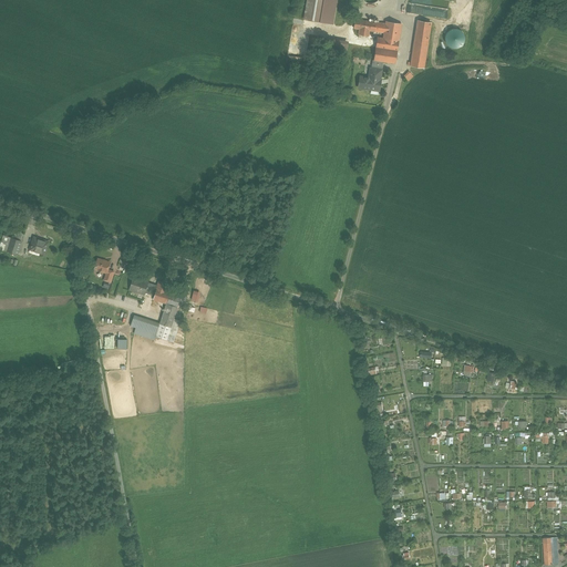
[(333,0),(307,0),(303,19),(330,23),(333,0)]
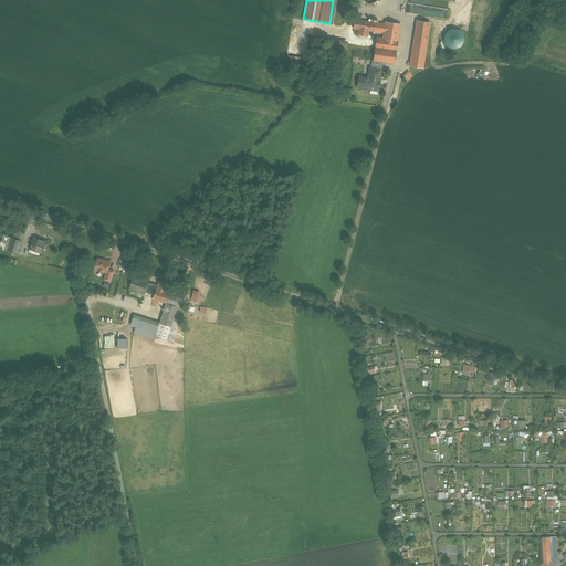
[(385,24),(355,19),(354,28),(359,29),(358,34),(368,35),(369,30),(384,32),(383,38),(399,41),(401,24),(386,22),(385,24)]
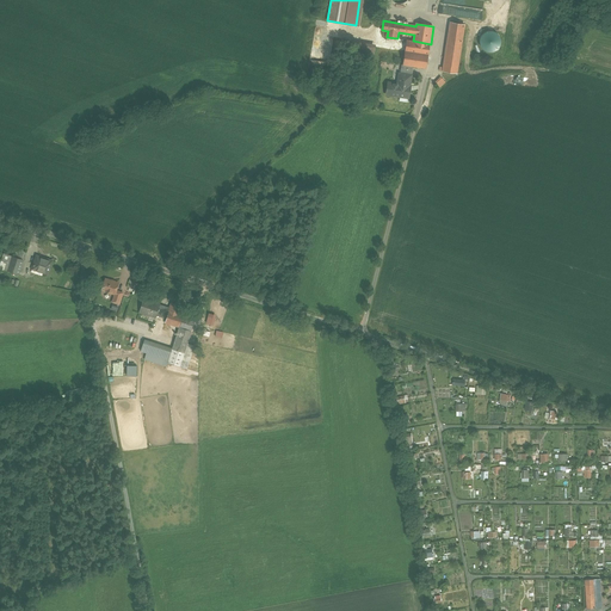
[(464,25),(450,23),(443,71),(457,73),(464,25)]
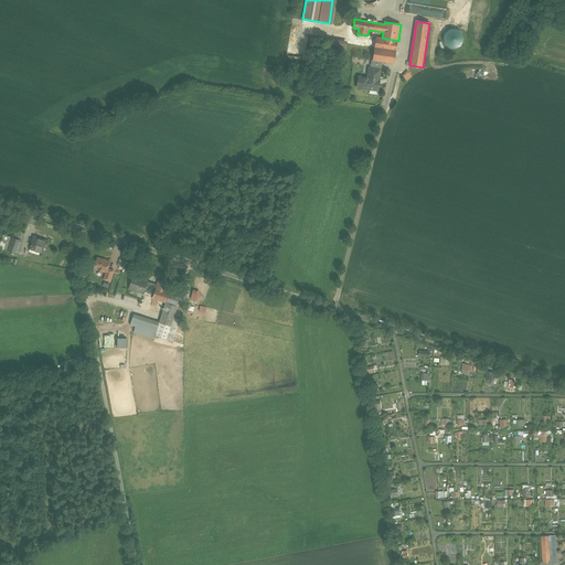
[(444,30),(445,49),(461,48),(460,29),(444,30)]
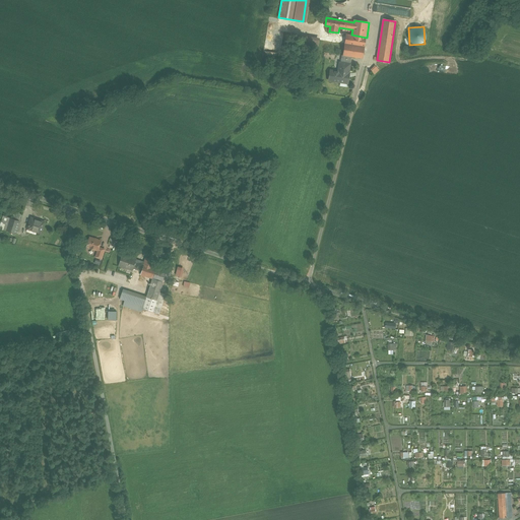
[(351,35),(346,35),(343,55),(351,57),(363,58),(367,38),(351,35)]
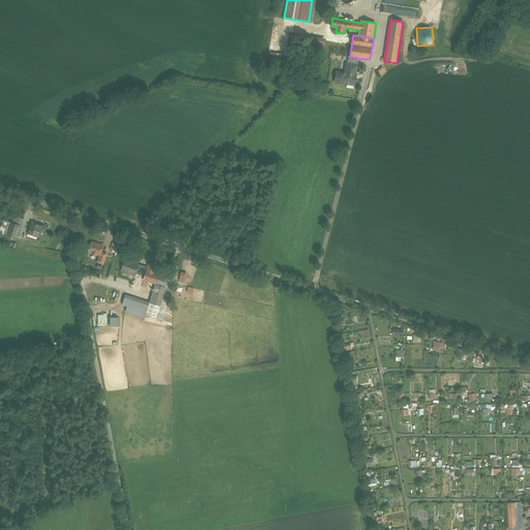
[(325,40),(307,38),(306,47),(324,50),(325,40)]
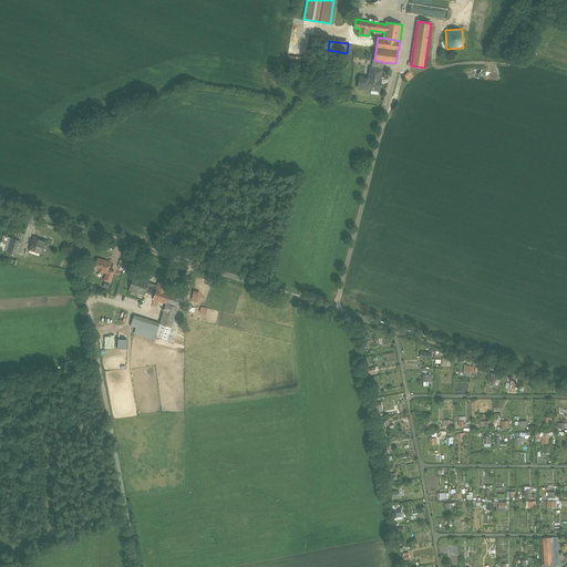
[(383,62),(374,60),(372,60),(371,69),(381,70),(382,62),(383,62)]
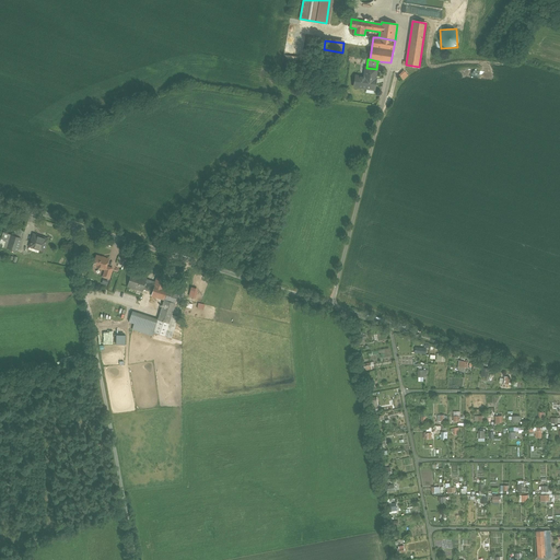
[(366,68),(366,67),(364,77),(356,76),(354,86),(375,90),(375,84),(375,83),(377,69),(366,68)]
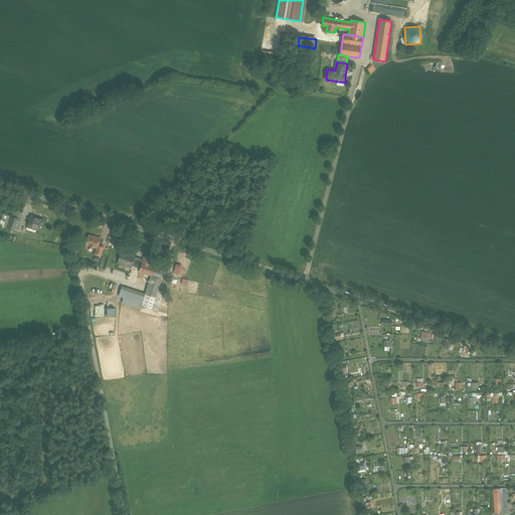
[(366,69),(371,74),(375,69),(371,64),(366,69)]
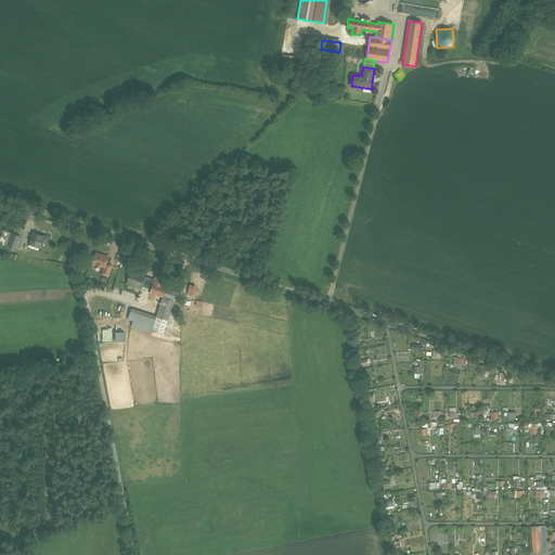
[(23,229),(15,227),(13,233),(21,235),(23,229)]
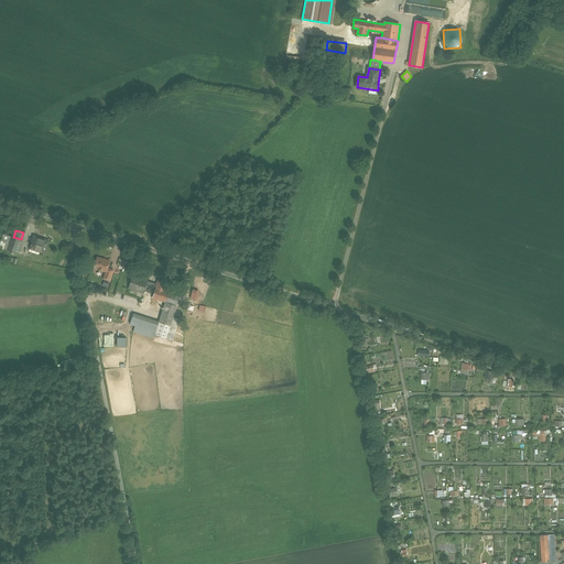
[(49,240),(34,236),(30,249),(44,253),(49,240)]
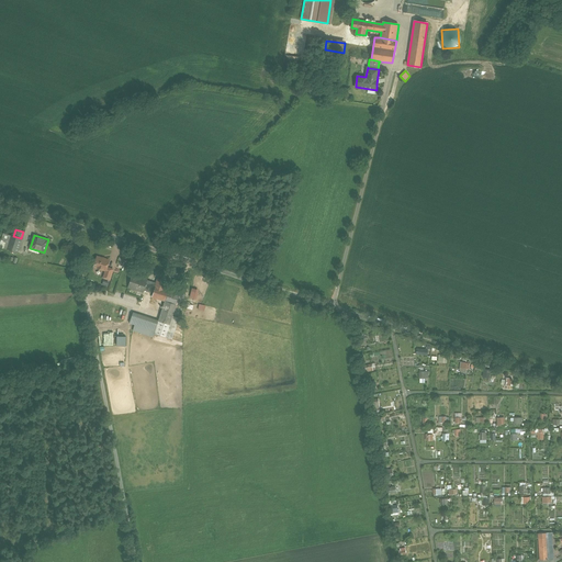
[(13,236),(12,236),(8,249),(17,253),(21,238),(13,236)]
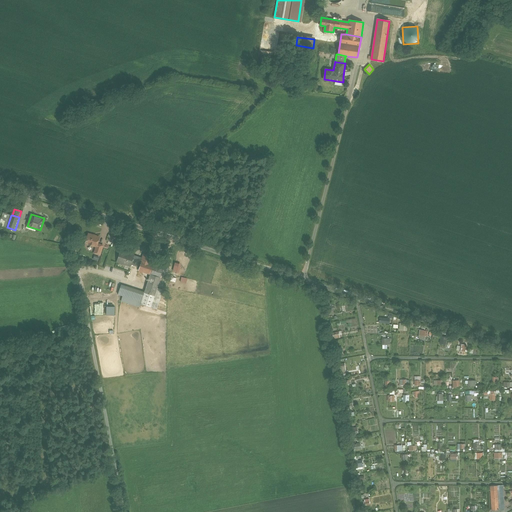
[(94,235),(89,233),(86,243),(96,246),(97,243),(99,237),(96,236),(94,236),(94,235)]
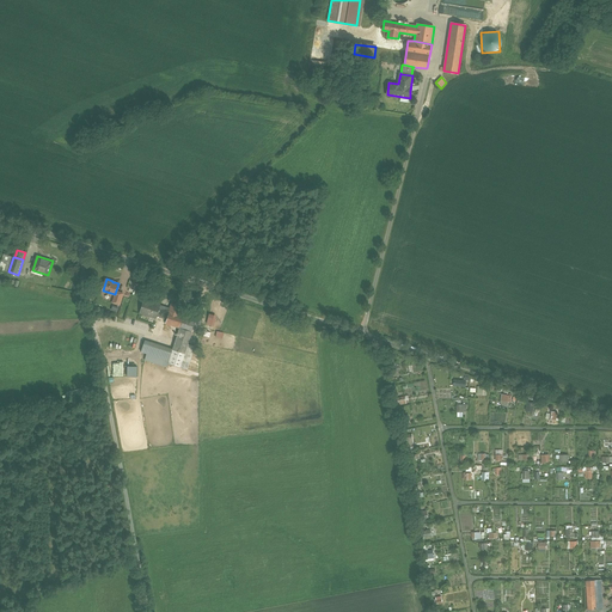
[(123,293),(116,291),(115,294),(112,303),(120,305),(123,293)]
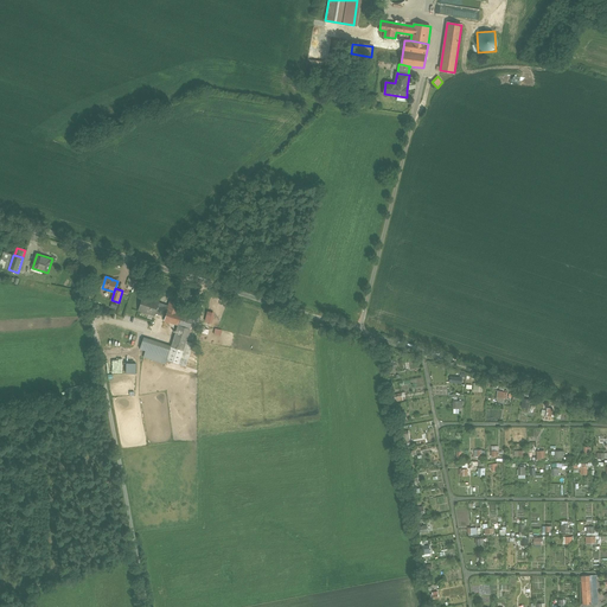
[(159,301),(144,296),(141,301),(144,302),(140,310),(139,310),(148,313),(148,314),(154,315),(155,313),(159,302),(159,301)]
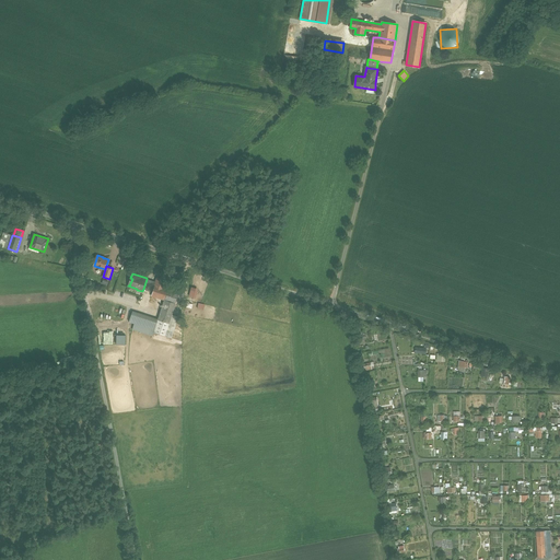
[(166,280),(158,277),(155,281),(152,292),(151,295),(165,300),(175,303),(178,292),(164,288),(166,280)]
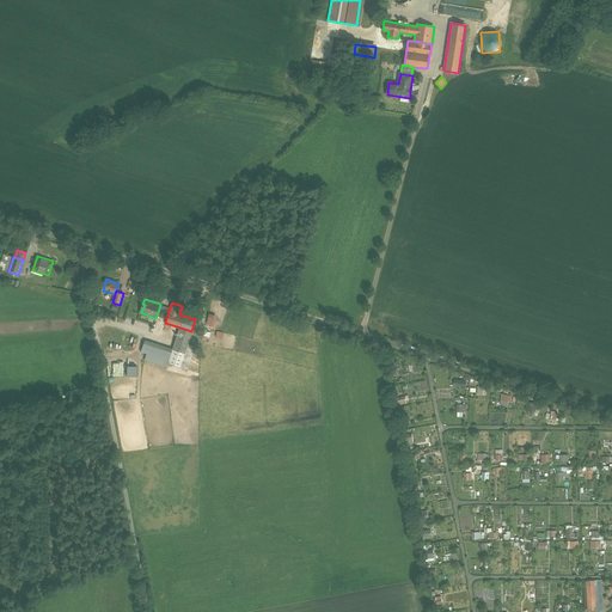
[(170,307),(160,305),(157,316),(166,319),(170,307)]
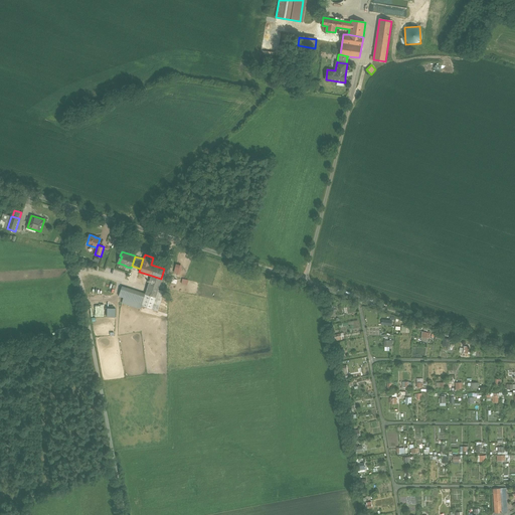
[(180,274),(182,265),(175,264),(173,273),(180,274)]
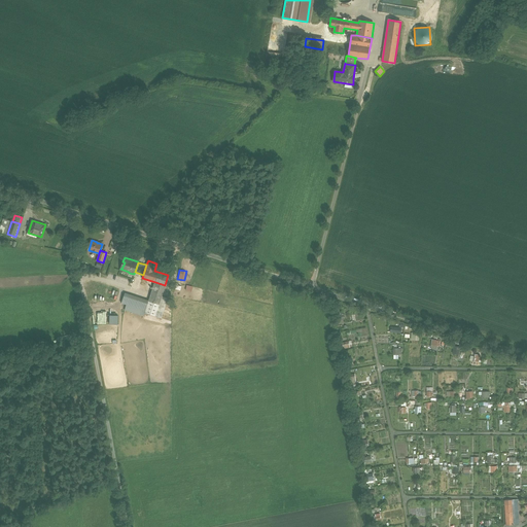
[(155,282),(145,313),(154,316),(165,285),(155,282)]
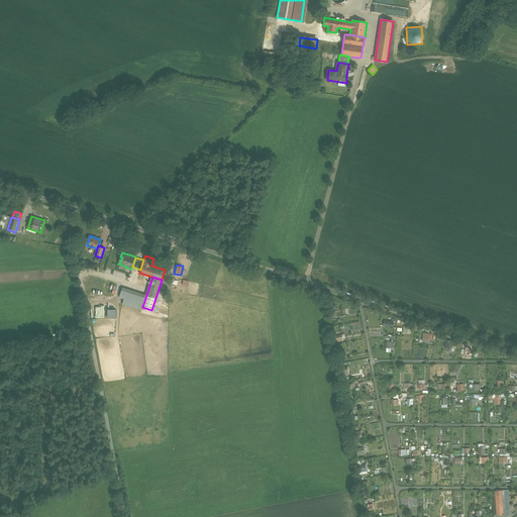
[(183,279),(178,278),(178,280),(172,279),(171,287),(182,288),(183,279)]
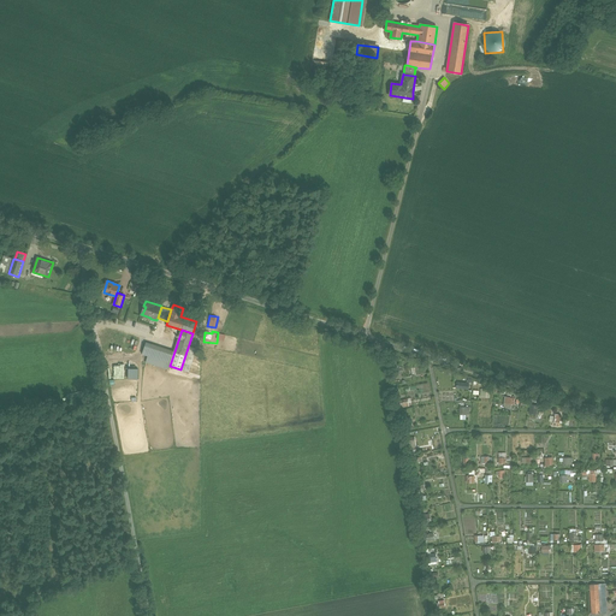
[(173,350),(152,344),(148,355),(170,362),(173,350)]
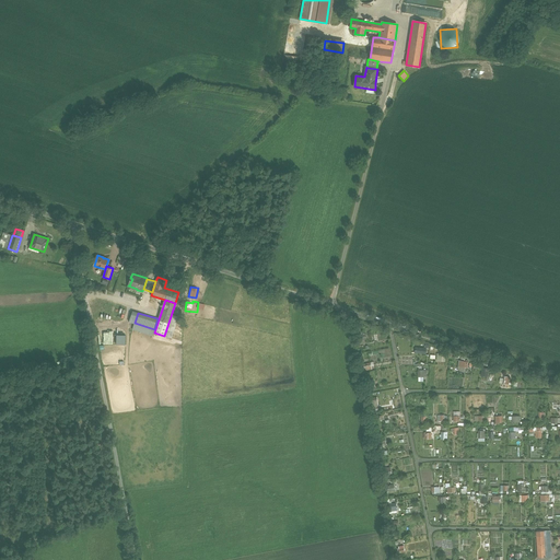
[(115,343),(124,345),(125,335),(115,335),(115,343)]
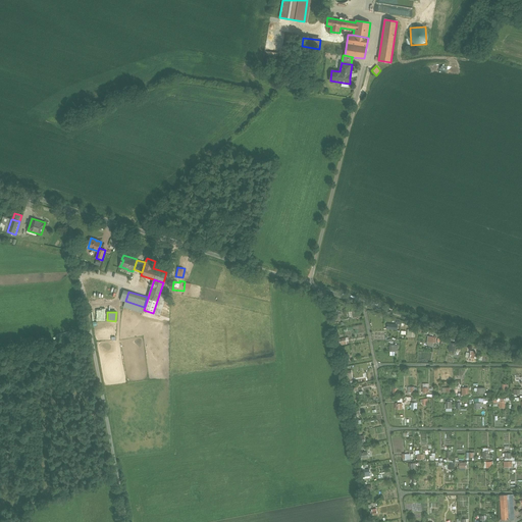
[(449,343),(448,350),(455,352),(456,344),(449,343)]
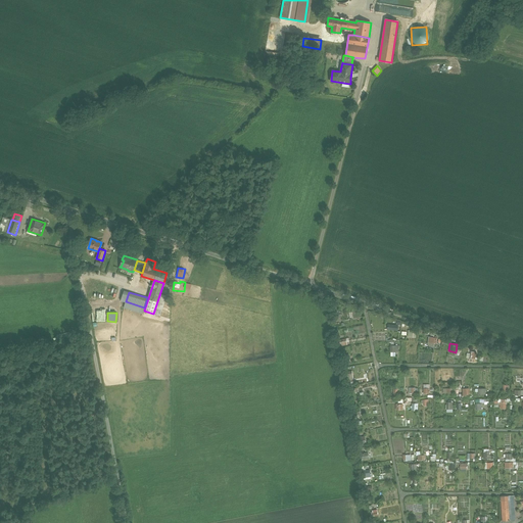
[(353,380),(352,371),(344,372),(345,381),(353,380)]
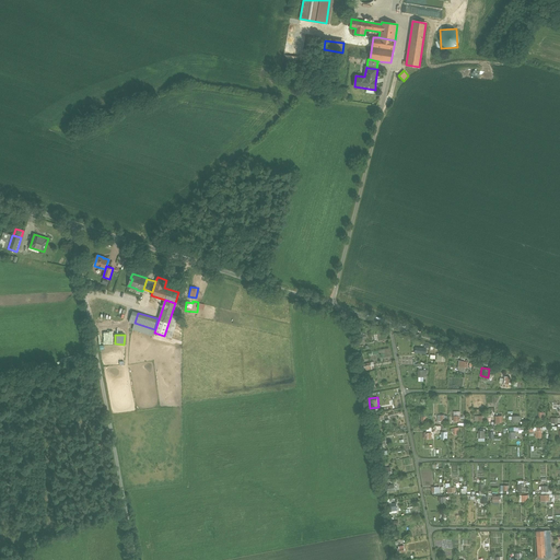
[(545,531),(535,532),(536,558),(546,557),(545,531)]
